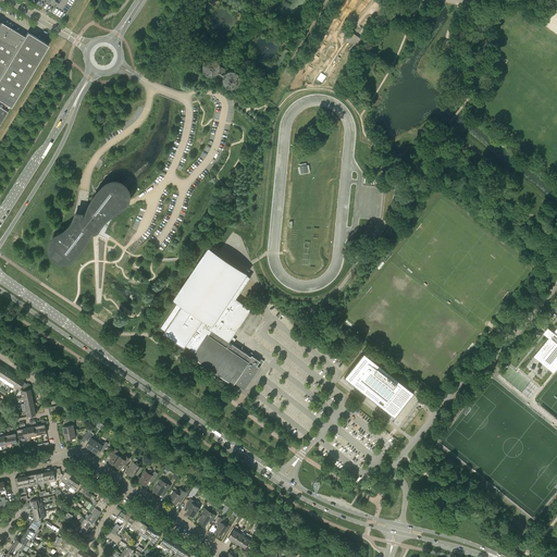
[(0,100),(11,107),(48,45),(27,32),(24,36),(1,22),(0,23),(0,22),(0,100)]
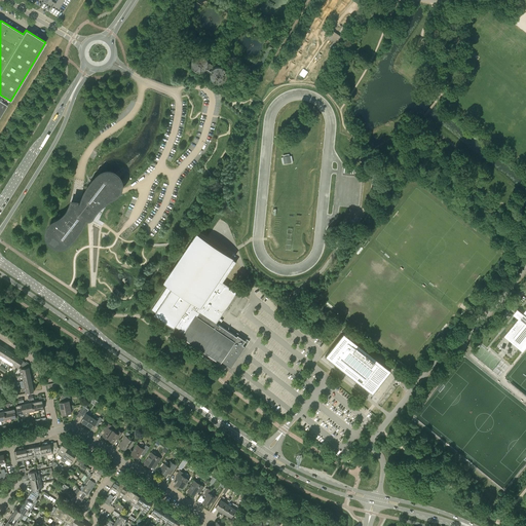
[(197,74),(198,74),(199,74),(200,75),(201,74),(201,73),(202,73),(203,72),(204,72),(204,71),(205,70),(207,69),(207,67),(208,66),(208,65),(208,64),(208,63),(207,63),(207,62),(205,61),(207,60),(205,59),(204,60),(204,59),(203,58),(202,58),(200,57),(199,57),(197,57),(196,57),(194,58),(193,59),(192,60),(191,61),(190,63),(190,64),(190,66),(190,67),(191,68),(191,70),(192,71),(193,72),(195,73),(196,73),(197,74)]
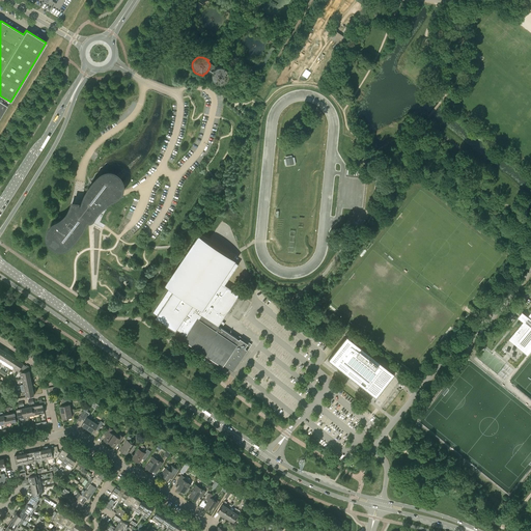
[(219,67),(217,68),(218,68),(217,70),(216,70),(215,71),(214,72),(213,73),(213,75),(212,76),(212,78),(213,79),(213,80),(214,82),(215,83),(216,84),(217,85),(219,85),(221,85),(222,85),(224,85),(225,84),(227,83),(228,82),(228,80),(229,79),(229,78),(229,76),(229,75),(228,73),(227,72),(226,70),(225,70),(223,68),(223,67),(222,67),(222,68),(219,68),(219,67)]
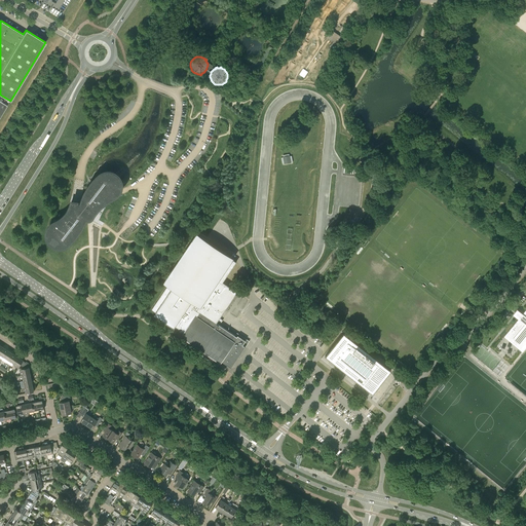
[(271,81),(275,74),(270,71),(266,79),(271,81)]
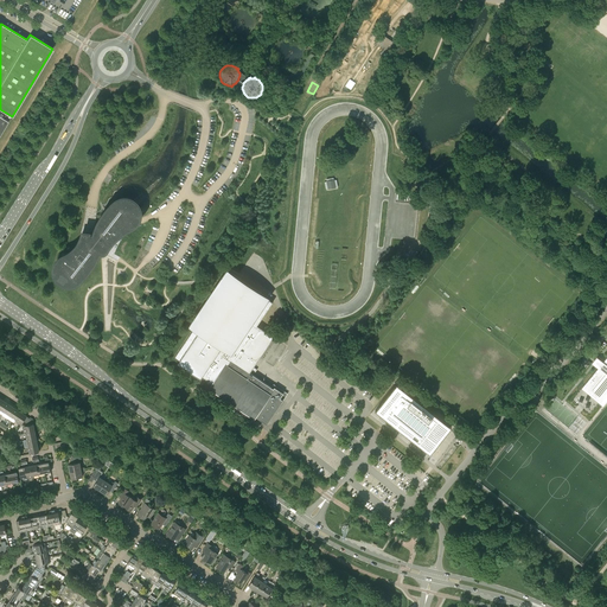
[(337,186),(336,179),(325,180),(327,189),(337,186)]
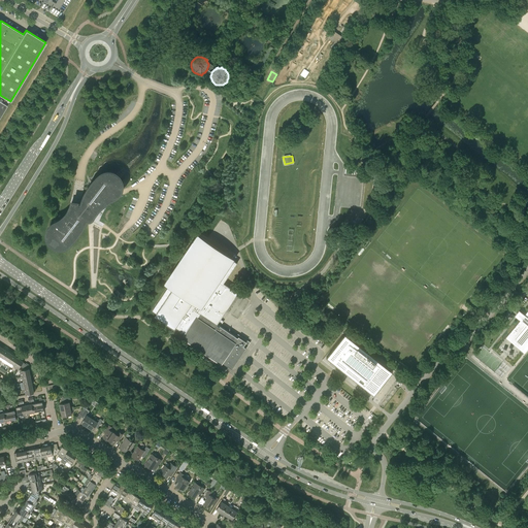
[(50,233),(50,234),(50,235),(50,236),(50,237),(50,238),(51,239),(51,240),(52,241),(53,242),(54,243),(55,244),(56,244),(57,245),(58,245),(59,245),(60,245),(61,245),(62,245),(63,245),(64,245),(65,244),(66,244),(67,243),(68,243),(69,241),(72,239),(73,238),(74,237),(76,234),(78,233),(79,232),(80,230),(81,228),(83,227),(84,225),(85,223),(86,222),(87,221),(87,220),(88,219),(89,219),(89,218),(90,218),(90,217),(89,217),(89,216),(89,215),(94,217),(95,215),(96,213),(97,212),(98,210),(99,208),(100,207),(101,206),(103,204),(105,202),(106,202),(107,200),(109,199),(110,199),(112,197),(113,197),(114,196),(116,195),(117,195),(118,194),(118,193),(119,192),(120,192),(120,191),(120,190),(121,189),(121,188),(122,186),(122,185),(122,184),(121,183),(121,182),(121,180),(120,179),(120,178),(119,177),(119,176),(118,176),(117,175),(116,174),(114,174),(113,173),(112,173),(111,173),(110,172),(108,172),(107,172),(106,173),(104,173),(103,174),(102,174),(101,175),(99,177),(97,179),(96,180),(94,183),(93,184),(91,186),(89,188),(88,190),(87,192),(86,194),(85,196),(84,197),(84,198),(83,199),(83,201),(81,203),(80,204),(77,203),(76,203),(76,202),(75,202),(74,202),(74,203),(73,203),(72,204),(71,205),(70,206),(70,208),(69,209),(68,211),(68,212),(67,213),(66,215),(65,217),(64,218),(63,219),(62,220),(61,220),(61,221),(60,222),(59,222),(58,223),(55,225),(54,225),(53,226),(52,227),(52,228),(51,228),(51,229),(50,230),(50,231),(50,233)]
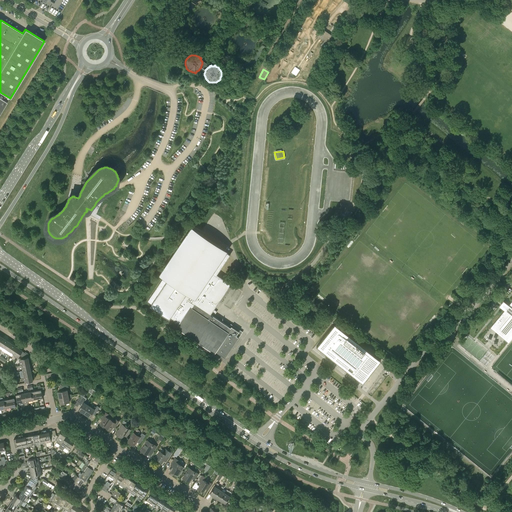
[(343,216),(348,219),(352,214),(347,211),(343,216)]
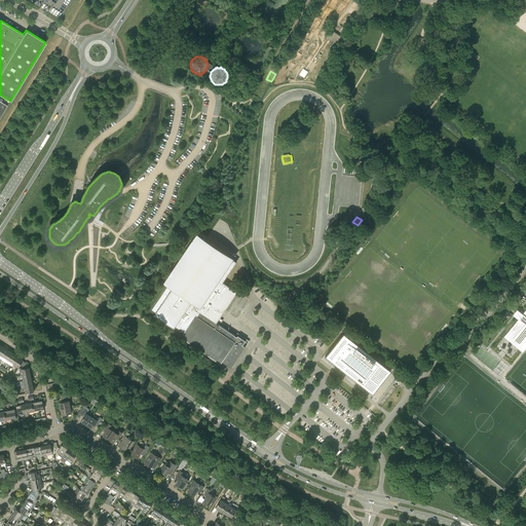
[(218,220),(209,235),(217,240),(227,225),(218,220)]
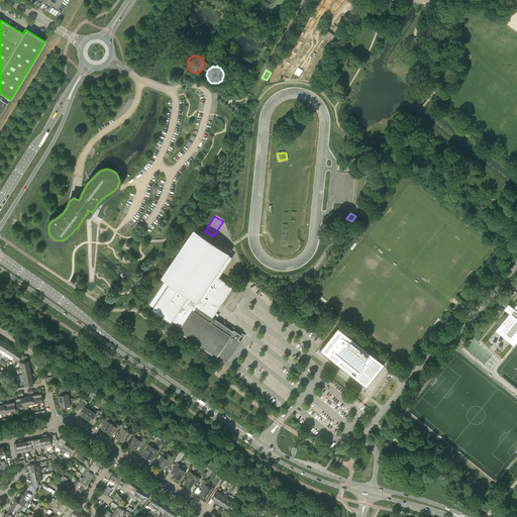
[(197,306),(213,317),(214,315),(216,316),(217,314),(218,313),(216,312),(221,305),(233,287),(219,277),(232,256),(228,253),(194,230),(163,277),(166,280),(149,304),(153,307),(151,309),(172,322),(173,320),(174,321),(175,322),(182,326),(192,310),(193,311),(197,306)]
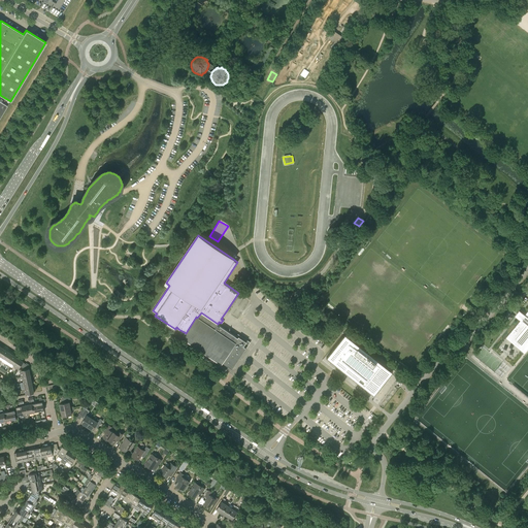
[(521,320),(505,338),(504,339),(520,352),(527,341),(527,310),(524,316),(522,314),(521,312),(520,311),(519,310),(517,312),(515,316),(517,317),(518,318),(519,318),(521,320)]
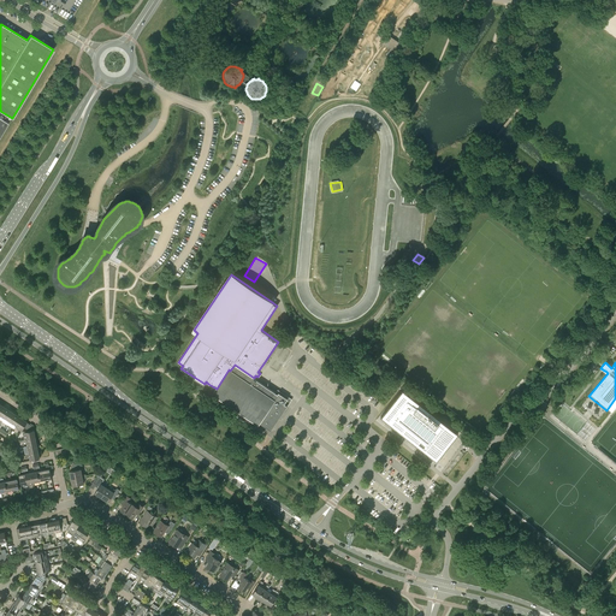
[(278,392),(278,395),(254,378),(235,365),(230,371),(229,369),(217,389),(213,394),(240,412),(236,416),(255,430),(255,427),(259,422),(271,430),(288,406),(284,404),(288,398),(278,392)]
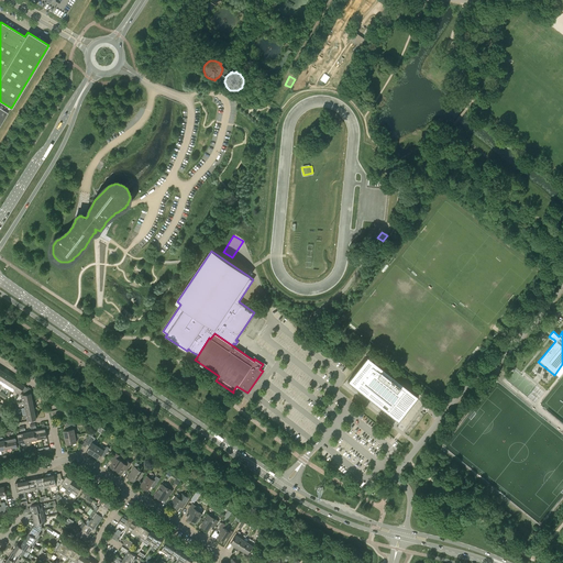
[(418,396),(367,356),(348,382),(398,422),(418,396)]
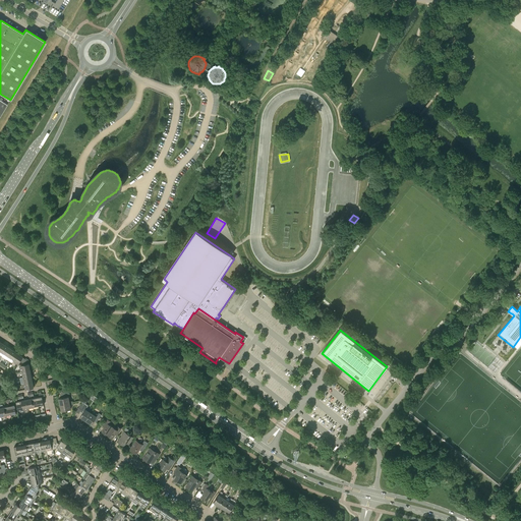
[(8,347),(3,353),(8,357),(13,350),(8,347)]
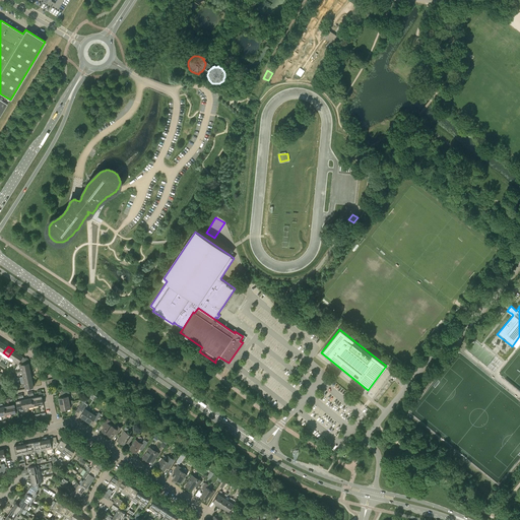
[(13,361),(18,352),(13,349),(8,356),(13,360),(13,361)]
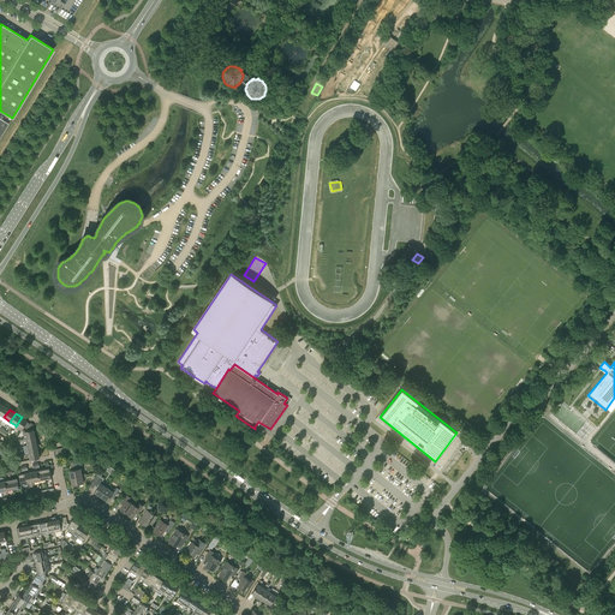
[(16,427),(23,431),(23,434),(30,424),(27,422),(28,421),(22,417),(16,427)]
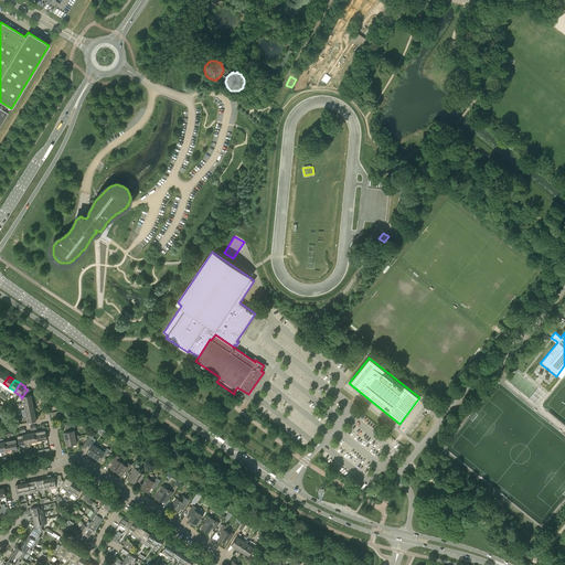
[(28,390),(21,398),(22,403),(32,401),(31,394),(30,394),(30,392),(31,390),(28,388),(28,390)]
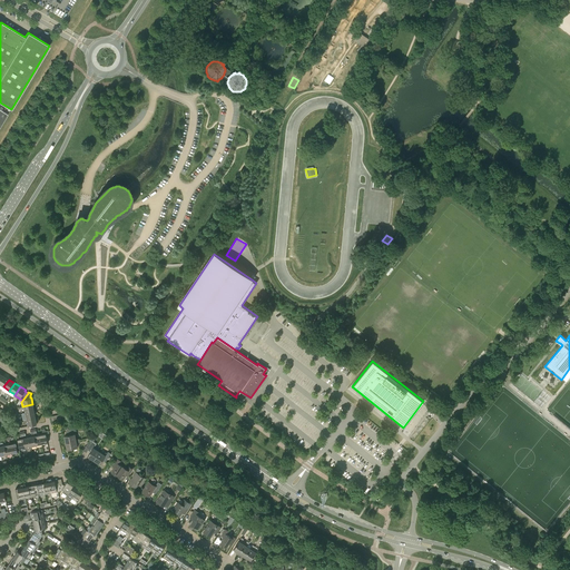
[(75,434),(76,434),(75,430),(67,432),(68,435),(65,436),(66,443),(77,441),(75,434)]
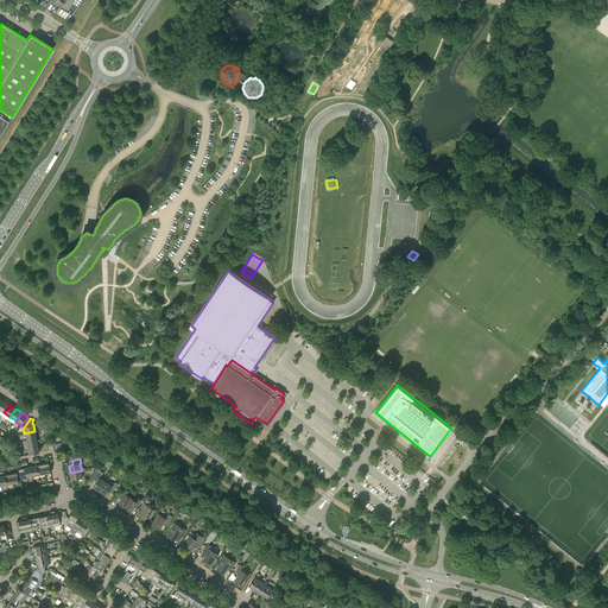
[(82,470),(70,473),(71,480),(83,477),(82,473),(86,473),(84,469),(82,470)]
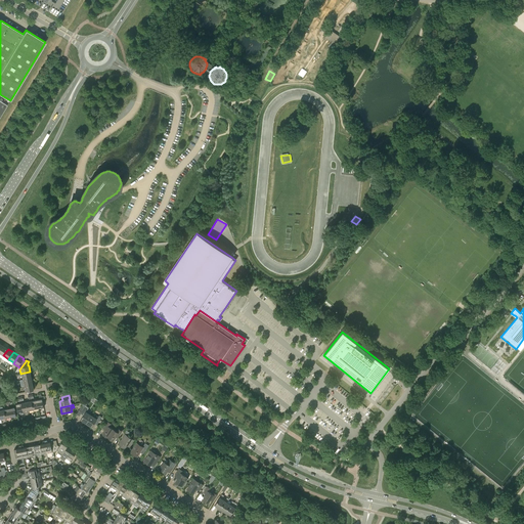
[(88,407),(86,406),(85,406),(82,411),(82,412),(84,413),(81,420),(86,424),(91,416),(86,411),(88,407)]
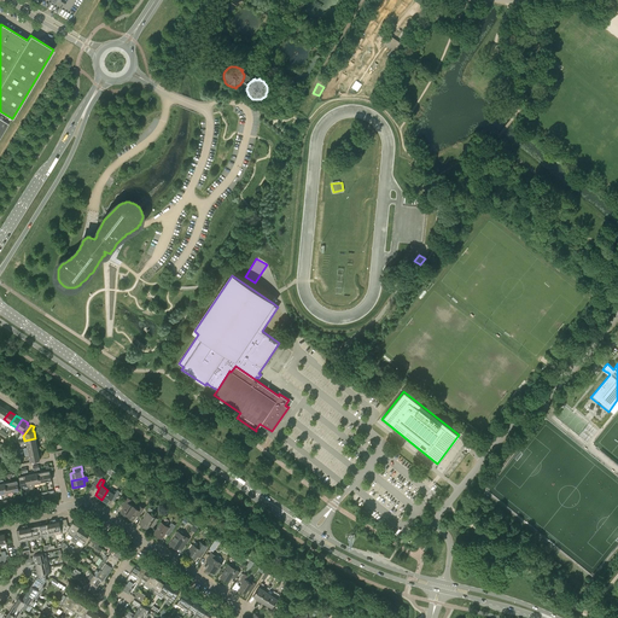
[(115,490),(111,493),(108,490),(101,500),(109,503),(112,497),(116,499),(121,491),(117,490),(116,491),(115,490)]
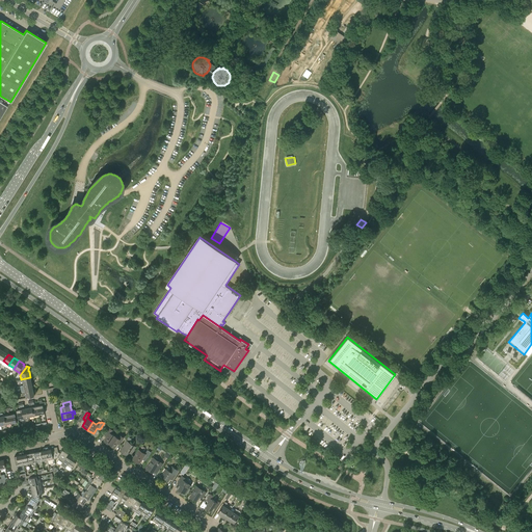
[(104,441),(109,444),(115,435),(111,433),(113,430),(108,427),(105,432),(108,434),(104,441)]
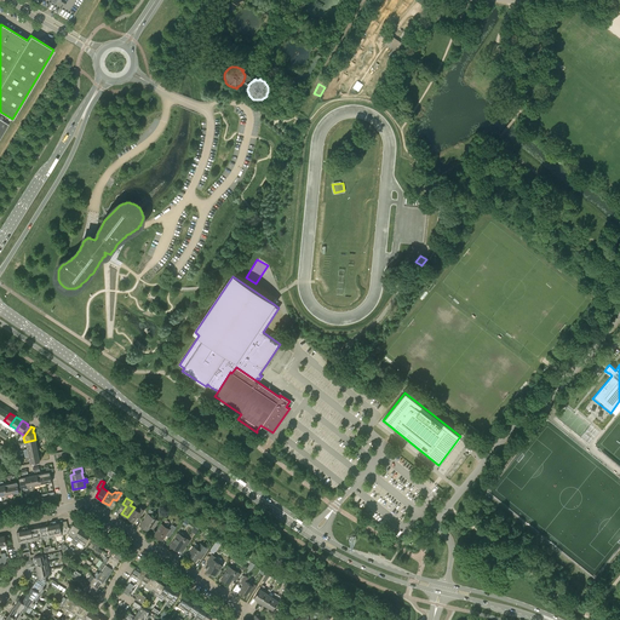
[(138,510),(135,507),(127,517),(133,521),(138,515),(141,516),(144,510),(141,506),(138,510)]
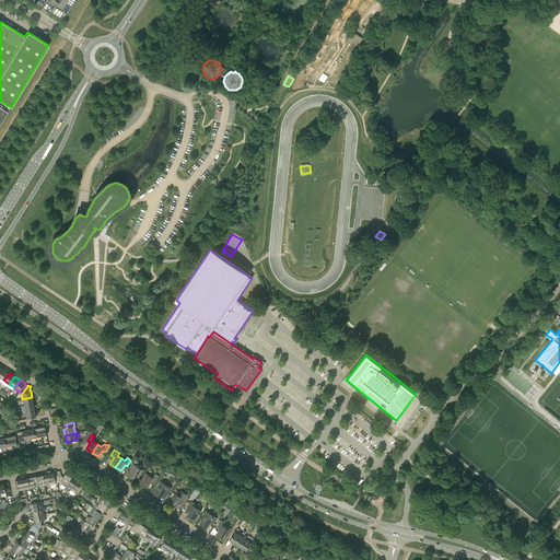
[(136,476),(139,478),(143,470),(133,464),(126,475),(133,479),(136,476)]
